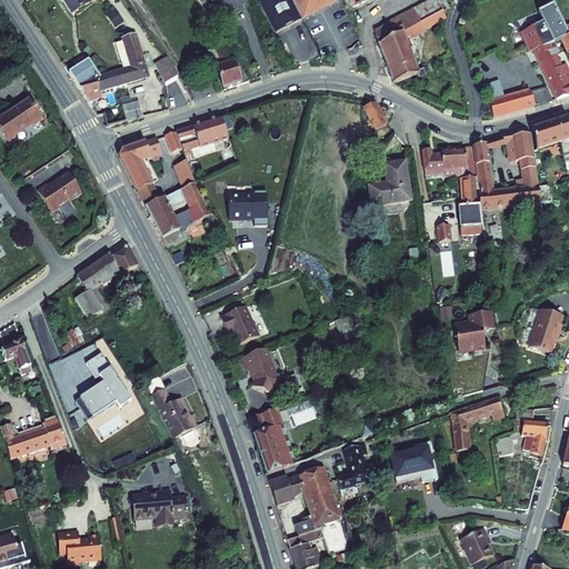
[(58,0),(67,13),(70,11),(62,0),(58,0)]
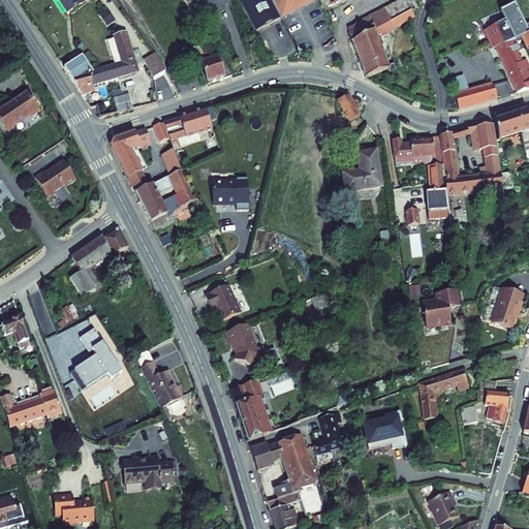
[(58,0),(65,10),(79,2),(78,1),(79,0),(58,0)]
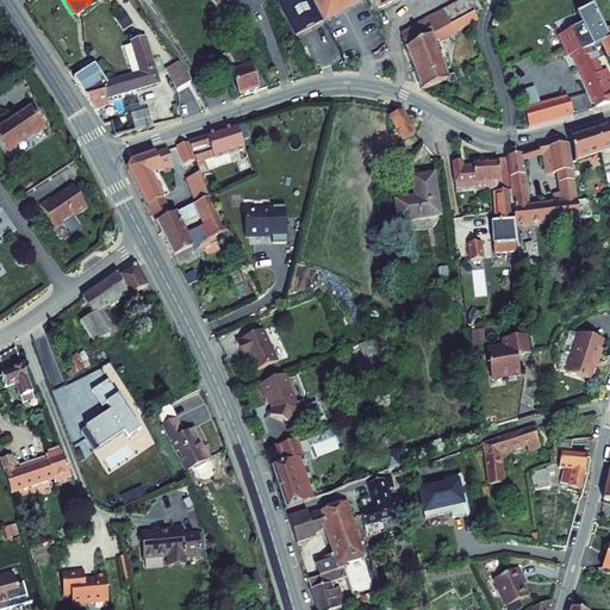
[(225,2),(232,16),(260,0),(212,0),(217,7),(225,2)]
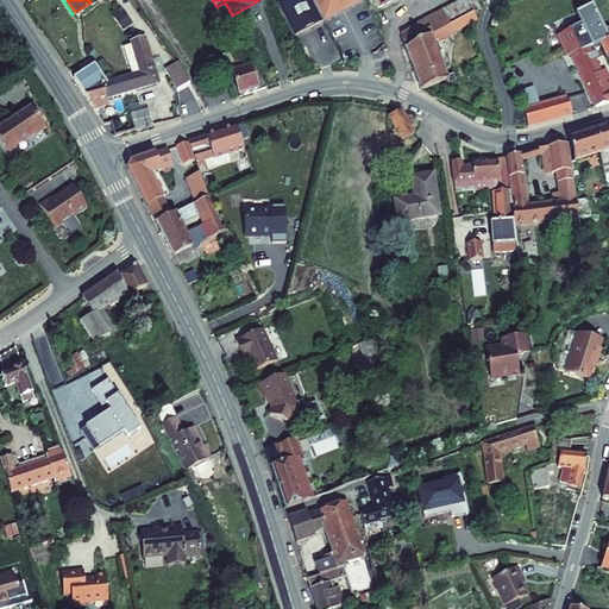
[(311,0),(321,18),(336,11),(331,4),(337,0),(347,0),(350,4),(357,0),(311,0)]
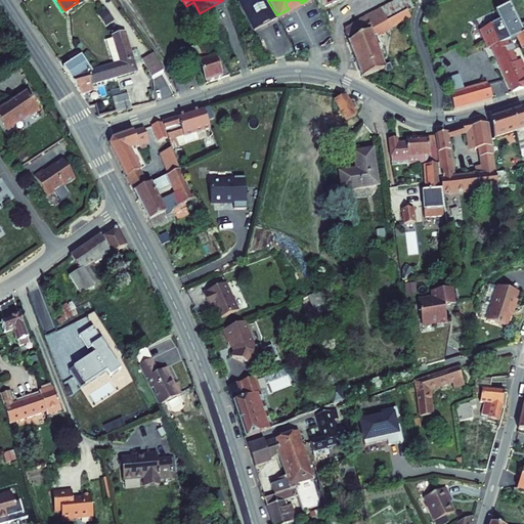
[(290,0),(285,3),(289,9),(301,3),(299,0),(290,0)]
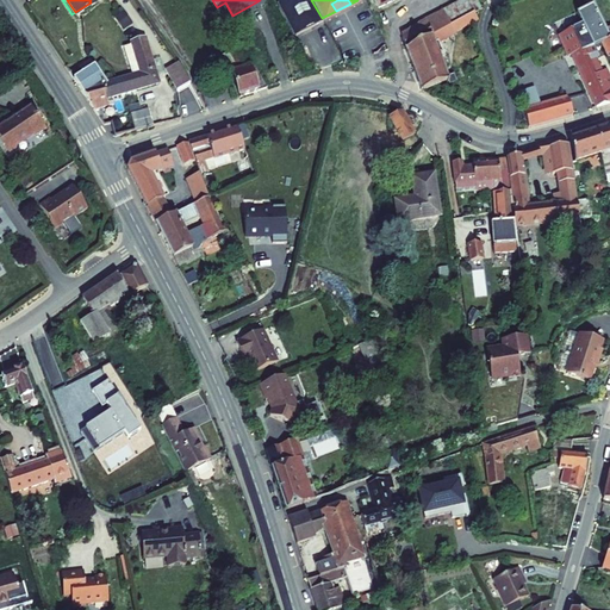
[(477,0),(459,0),(456,1),(464,18),(478,10),(481,8),(477,0)]
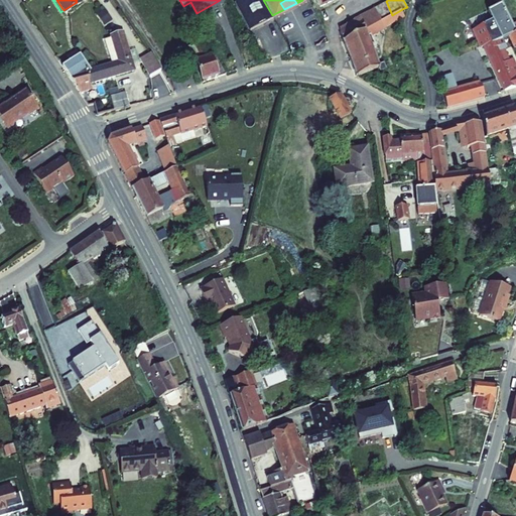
[(386,1),(374,8),(380,21),(392,15),(386,1)]
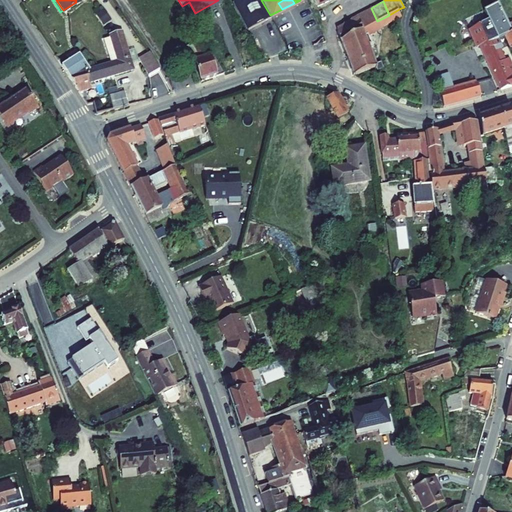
[(476,45),(479,43),(500,88),(511,83),(511,64),(508,56),(505,58),(501,60),(494,45),(488,31),(508,22),(498,1),(486,8),(490,17),(468,27),(476,45)]
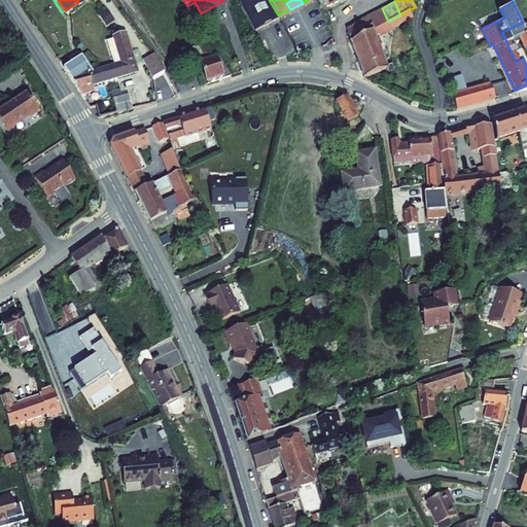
[(352,41),(362,79),(387,71),(377,37),(395,32),(395,30),(411,22),(410,20),(415,13),(413,8),(400,15),(388,22),(369,32),(352,41)]
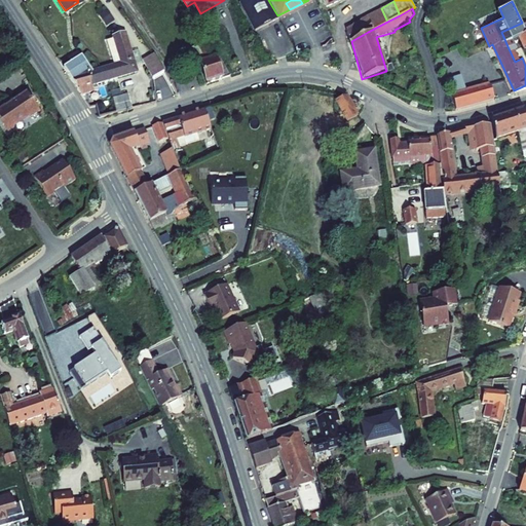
[(368,32),(387,22),(381,8),(362,19),(368,32)]
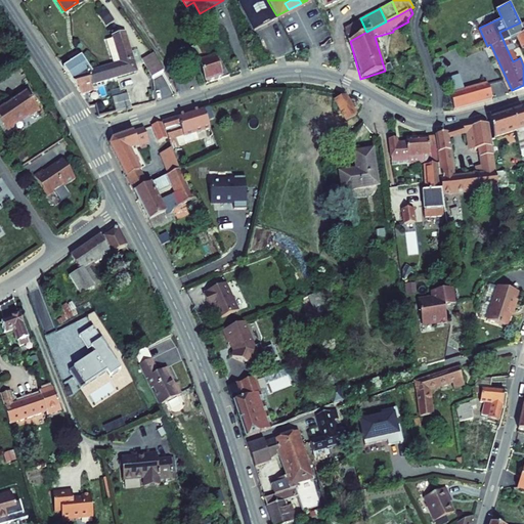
[(350,41),(366,32),(360,18),(357,20),(357,22),(346,29),(350,41)]
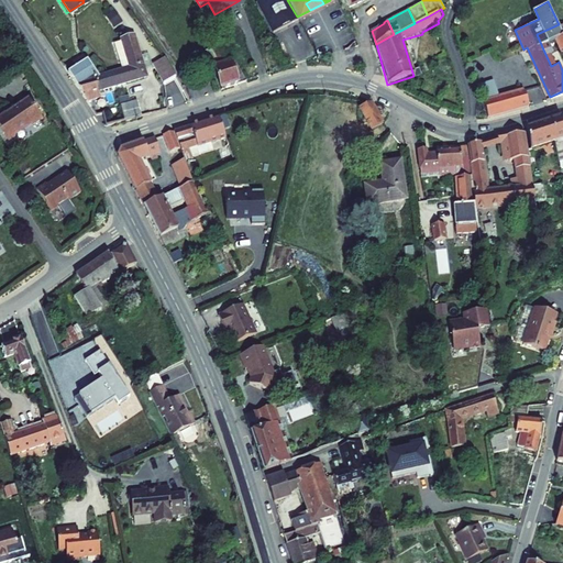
[(213,66),(220,86),(246,77),(223,43),(221,43),(216,31),(206,35),(212,47),(205,51),(210,67),(213,66)]
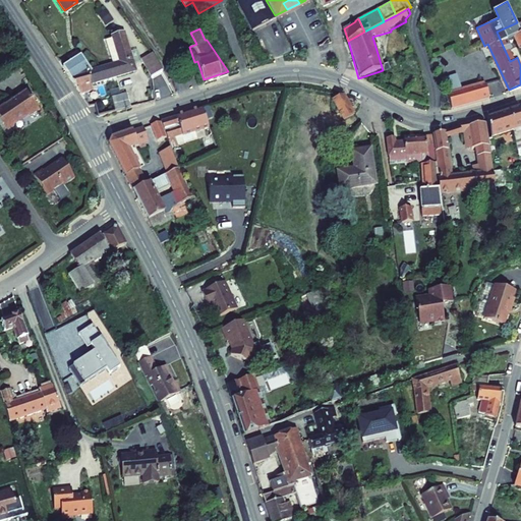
[(116,60),(94,67),(98,79),(131,68),(130,63),(127,53),(118,30),(107,35),(108,37),(101,40),(107,60),(115,57),(116,60)]
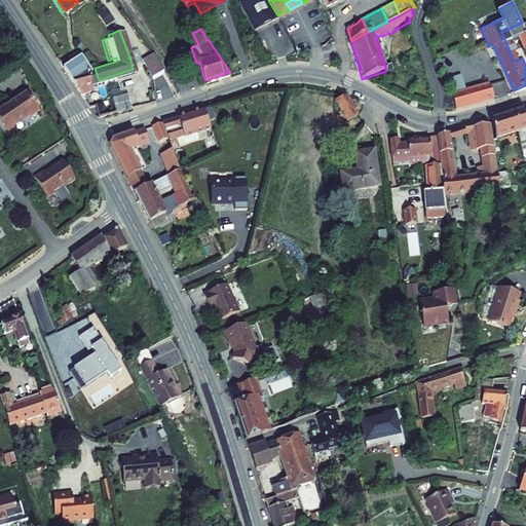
[(508,46),(515,62),(519,60),(513,44),(508,46)]
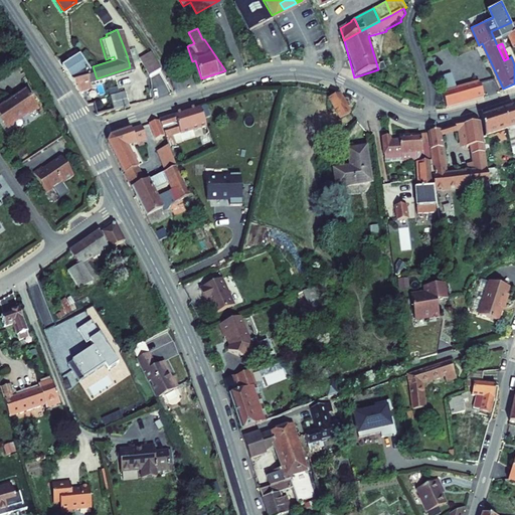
[(62,54),(66,59),(76,52),(72,46),(62,54)]
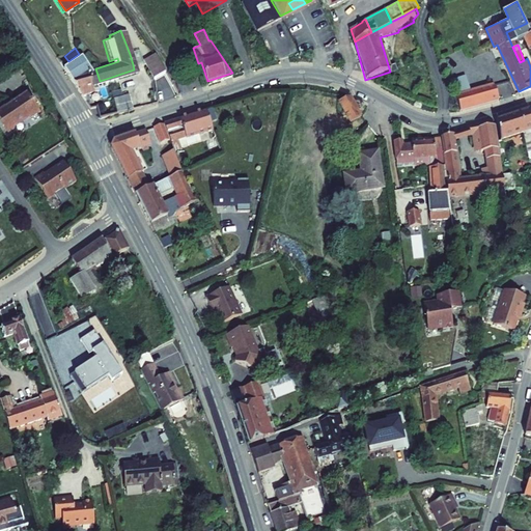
[(136,52),(130,54),(133,64),(140,62),(136,52)]
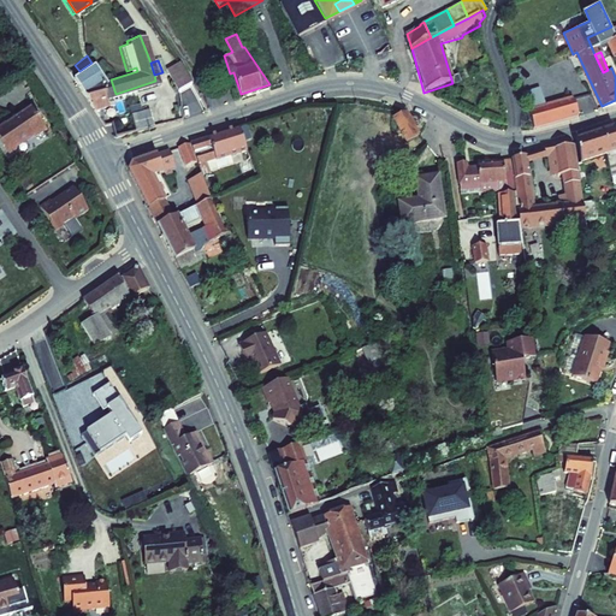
[(71,77),(96,116),(111,112),(107,101),(110,100),(108,96),(116,94),(111,80),(110,81),(106,82),(92,63),(80,71),(71,77)]
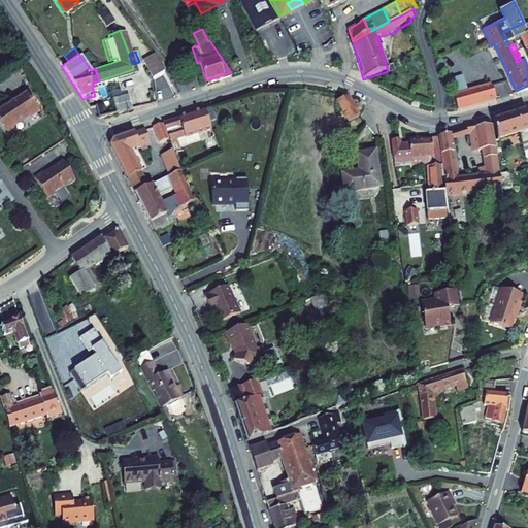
[(141,61),(151,77),(163,71),(153,54),(141,61)]
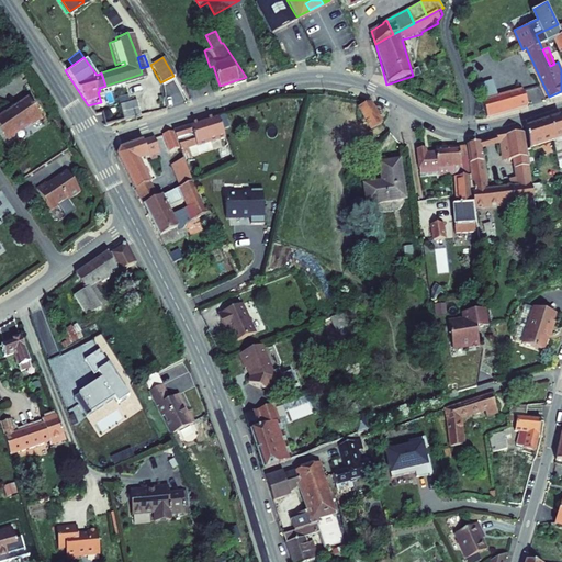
[(481,101),(485,116),(528,104),(524,88),(481,101)]
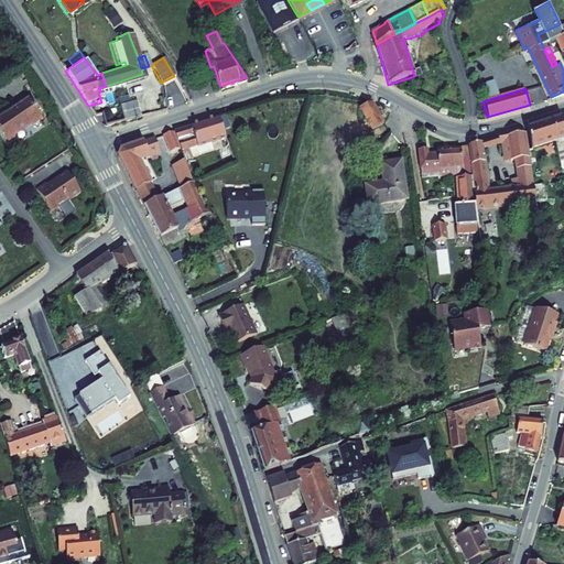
[(370,95),(359,99),(369,123),(379,119),(370,95)]
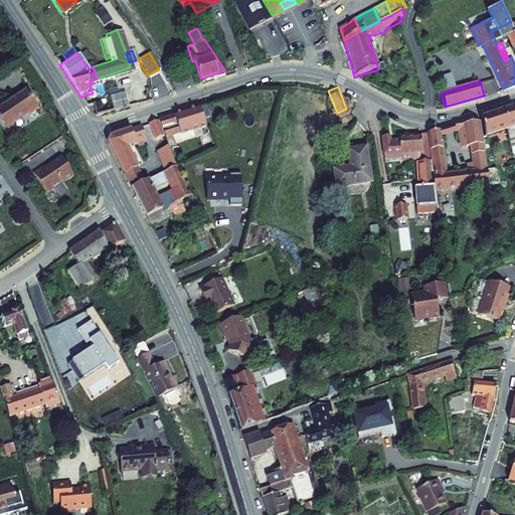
[(124,89),(109,93),(114,108),(128,104),(124,89)]
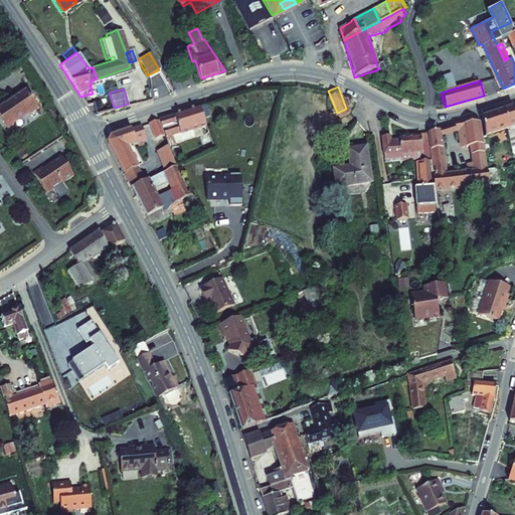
[(92,102),(95,113),(114,108),(109,93),(108,90),(93,94),(80,97),(86,103),(92,102)]
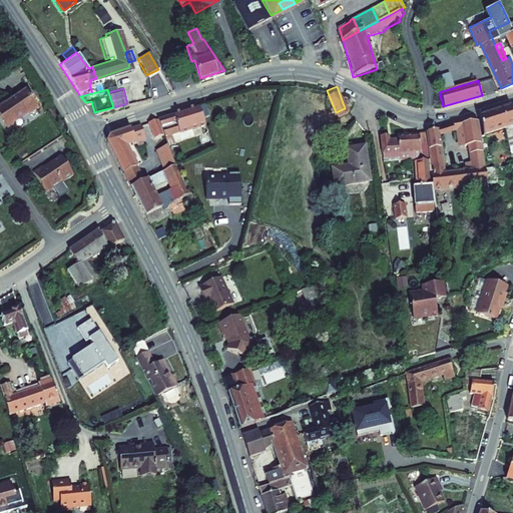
[(27,91),(0,106),(0,115),(8,128),(39,108),(27,91)]
